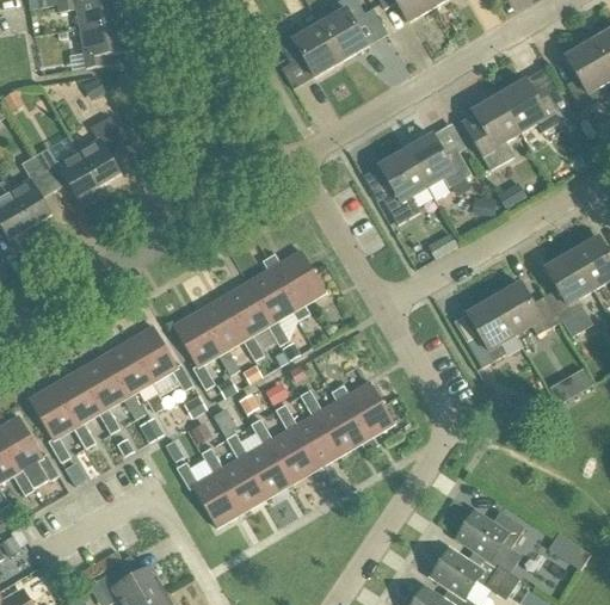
[(128,22),(123,0),(80,0),(57,4),(59,11),(75,8),(79,30),(128,22)]
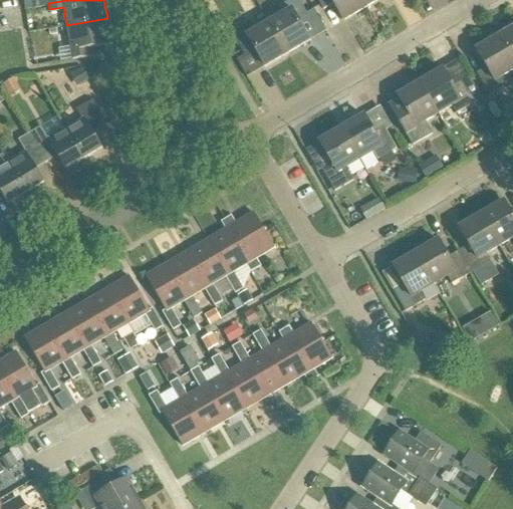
[(247,13),(259,6),(255,0),(242,0),(240,1),(247,13)]
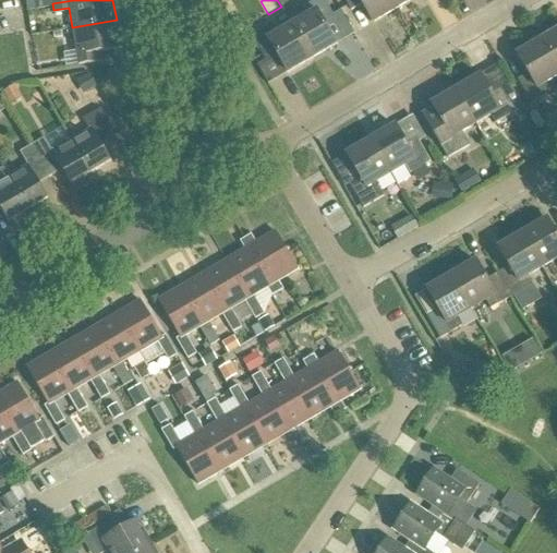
[(305,13),(291,22),(311,56),(335,41),(324,22),(335,16),(325,0),(309,0),(301,4),(305,13)]
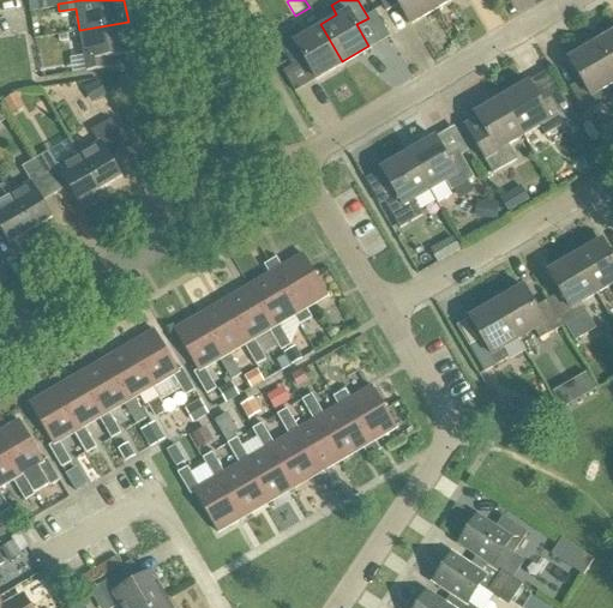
[(436,6),(432,0),(380,0),(385,8),(397,1),(409,22),(436,6)]
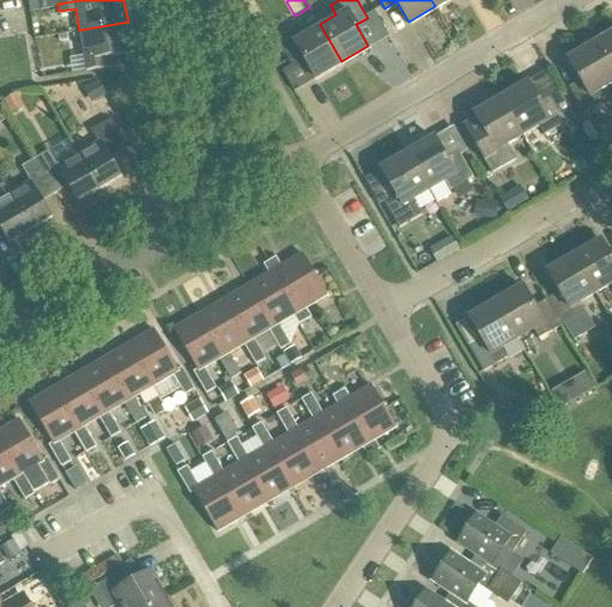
[(35,32),(50,30),(48,19),(40,20),(41,26),(34,28),(35,32)]
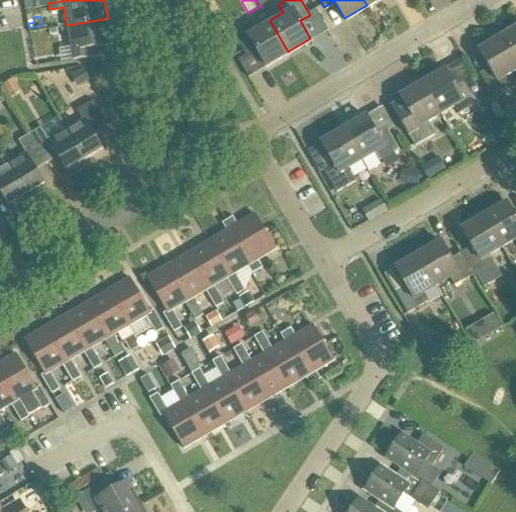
[(111,41),(108,18),(67,25),(72,57),(93,54),(92,44),(111,41)]
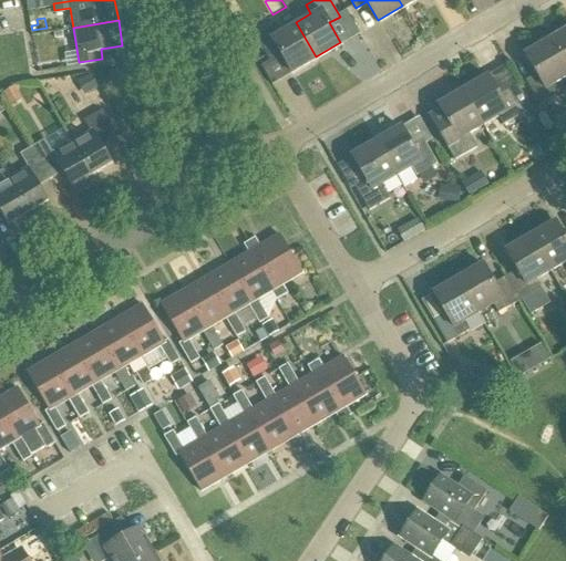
[(316,56),(296,22),(280,31),(276,22),(255,34),(269,58),(280,52),(291,71),(316,56)]
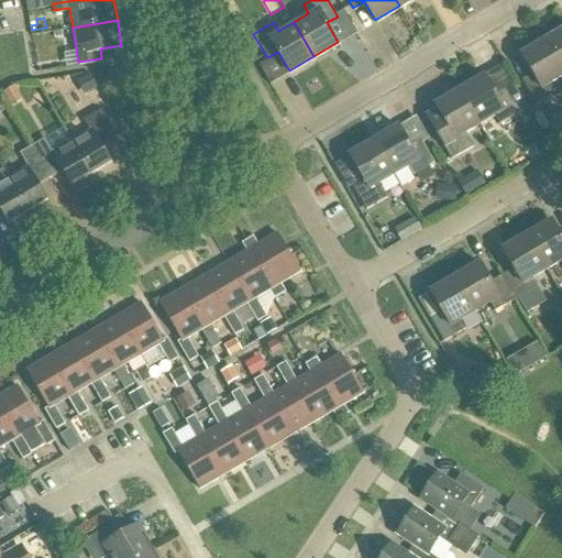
[(561,26),(544,37),(561,66),(561,26)]
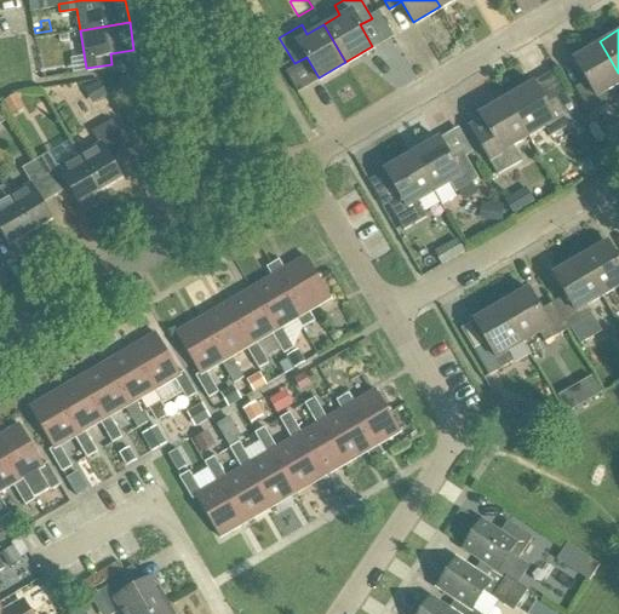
[(606,89),(618,80),(618,73),(600,41),(573,57),(585,78),(573,85),(589,112),(611,98),(606,89)]
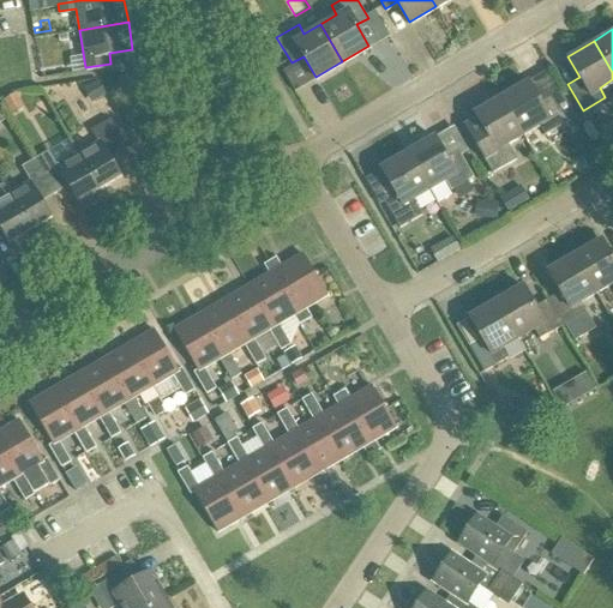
[(91,101),(106,91),(97,77),(83,86),(91,101)]
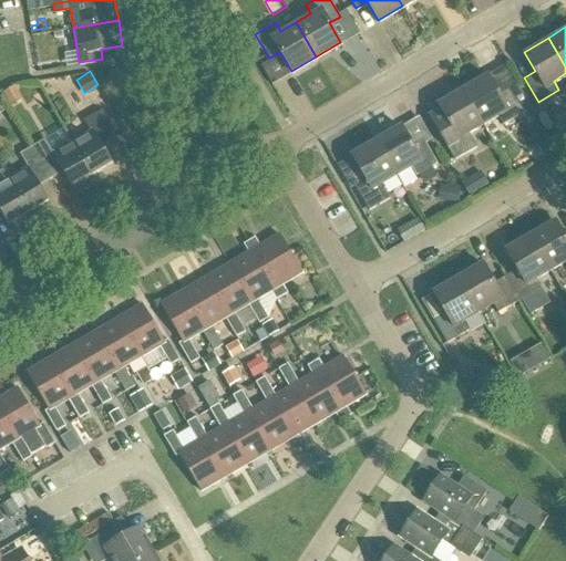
[(502,123),(531,106),(516,82),(498,93),(487,74),(462,89),(482,123),(497,114),(502,123)]
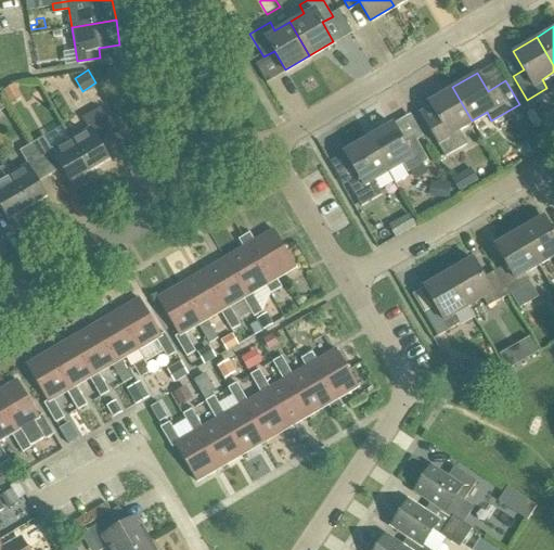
[(10,101),(21,93),(13,81),(2,88),(10,101)]
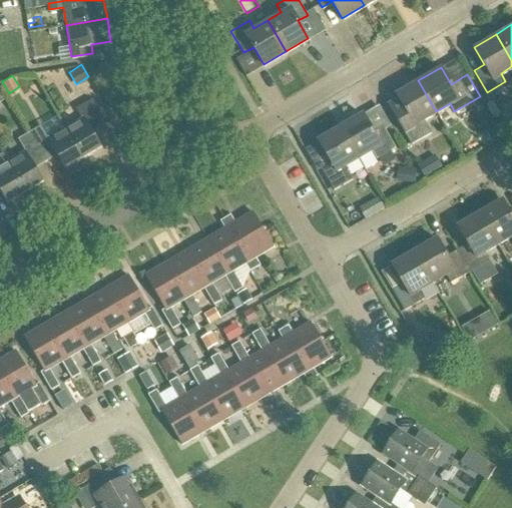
[(423,119),(436,111),(418,80),(396,93),(397,95),(387,101),(396,116),(409,137),(411,142),(430,131),(427,126),(423,119)]
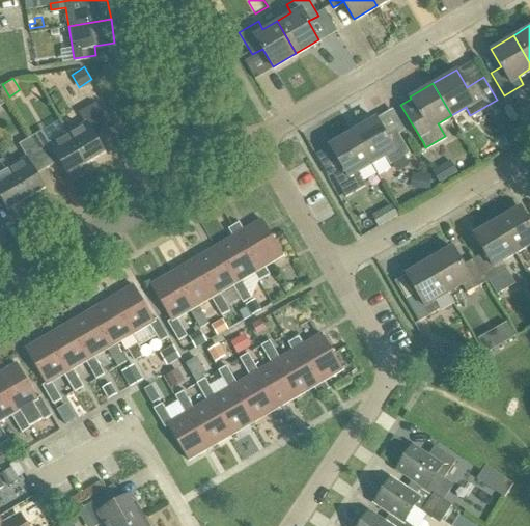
[(85,120),(67,131),(86,162),(105,150),(95,135),(110,127),(95,101),(79,110),(85,120)]
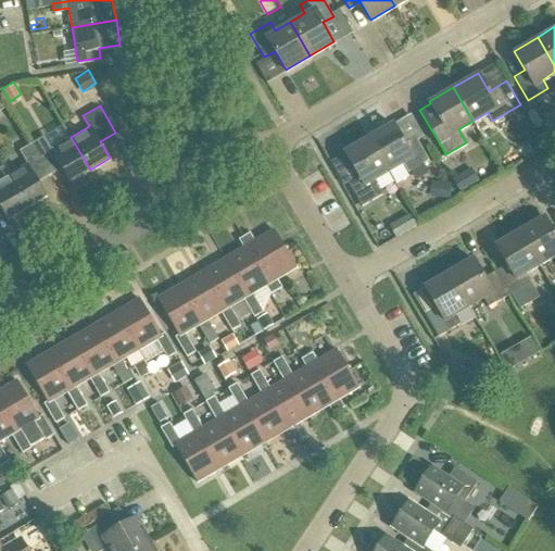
[(547,147),(554,142),(554,122),(539,130),(547,147)]
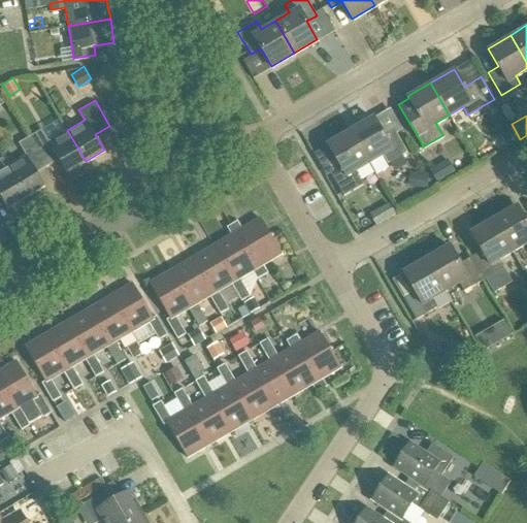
[(387,161),(406,151),(393,128),(383,134),(372,117),(350,130),(368,162),(383,154),(387,161)]
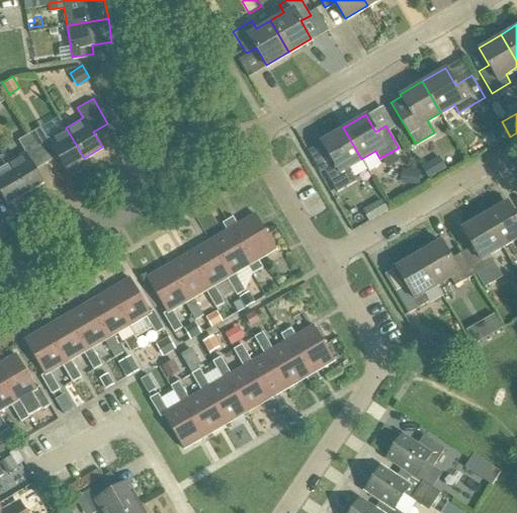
[(496,140),(506,135),(500,124),(490,131),(496,140)]
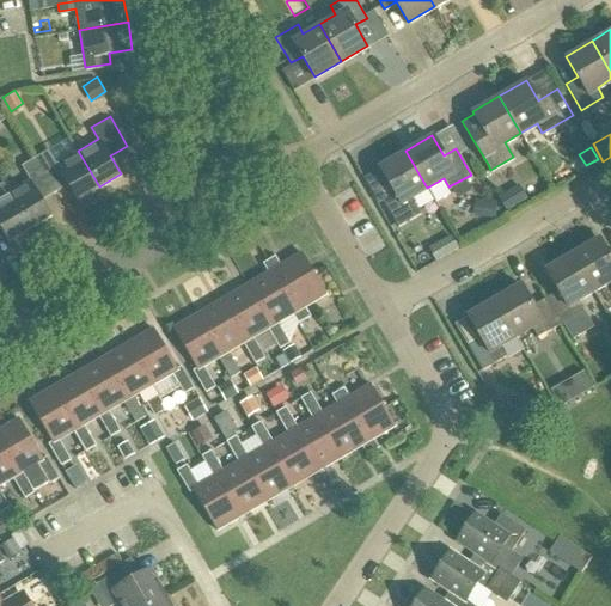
[(99,187),(78,151),(56,163),(48,148),(34,155),(54,190),(67,183),(77,200),(99,187)]
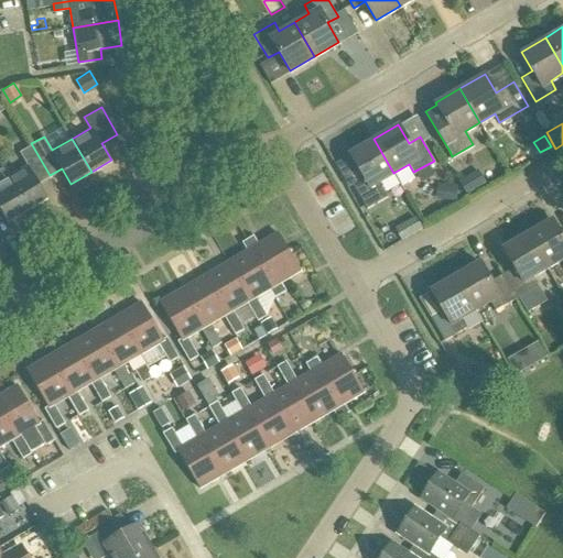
[(379,182),(393,173),(374,139),(349,153),(363,177),(353,183),(366,207),(387,195),(379,182)]
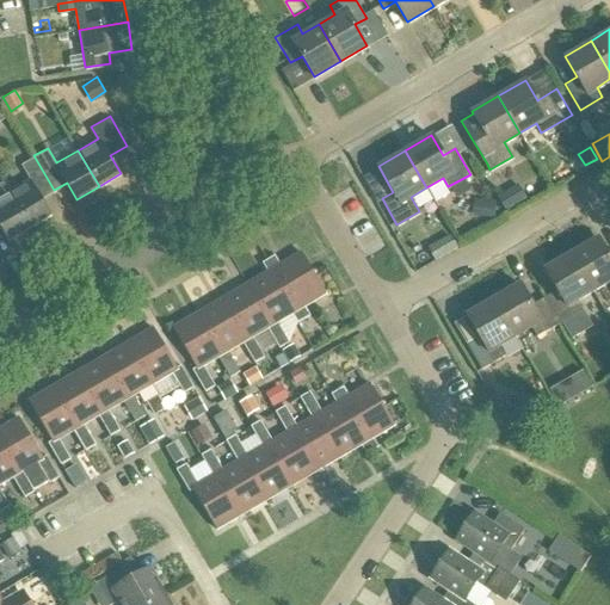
[(42,197),(54,190),(34,155),(22,164),(30,178),(8,191),(30,227),(51,214),(42,197)]
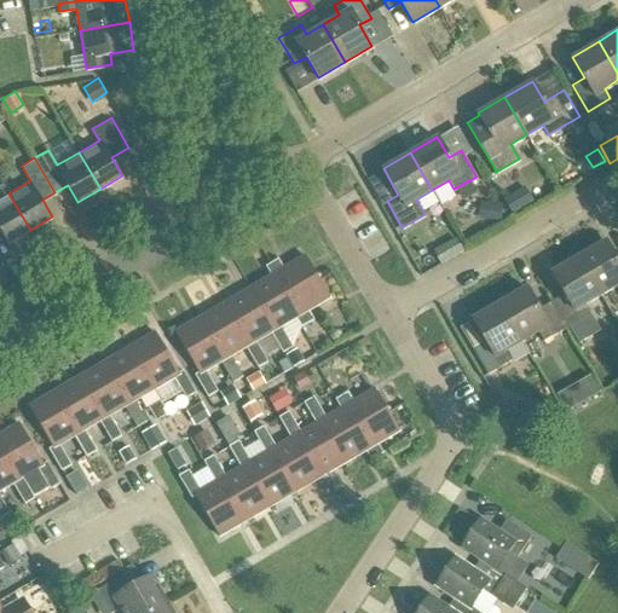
[(0,230),(7,243),(30,230),(9,194),(1,181),(0,181),(0,230)]
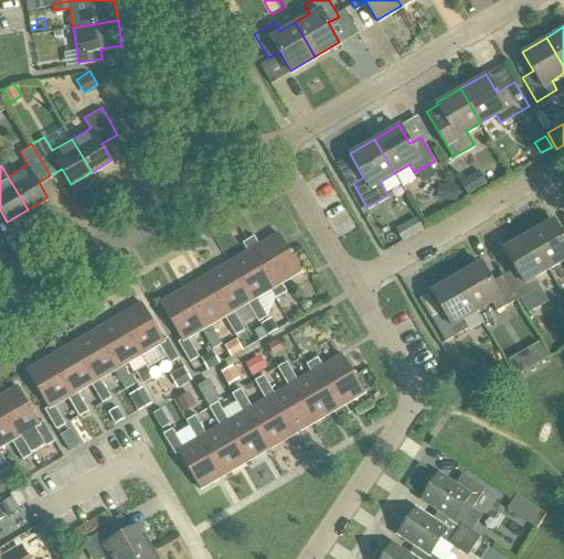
[(467,193),(486,182),(478,169),(459,180),(467,193)]
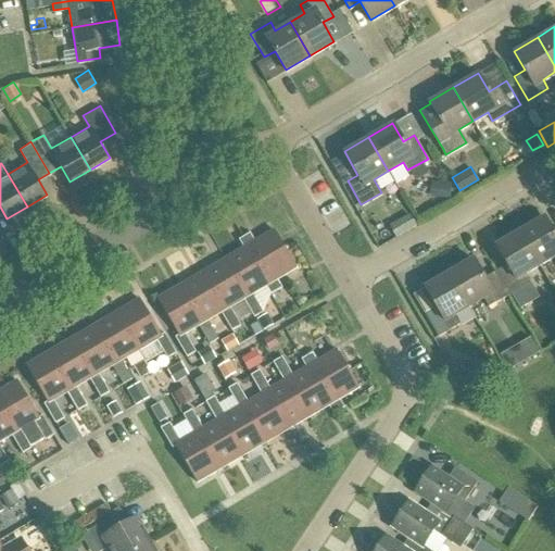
[(395,235),(416,224),(408,211),(388,223),(395,235)]
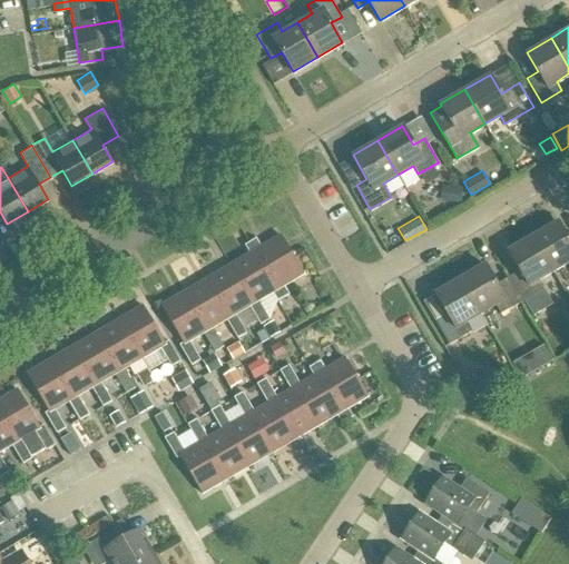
[(568,263),(568,239),(568,240),(558,220),(532,236),(552,269),(568,261),(568,263)]
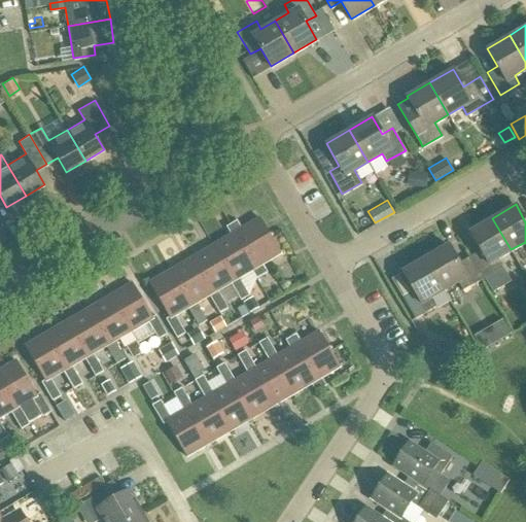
[(245,248),(270,234),(259,216),(241,227),(236,218),(225,224),(230,233),(235,231),(245,248)]
